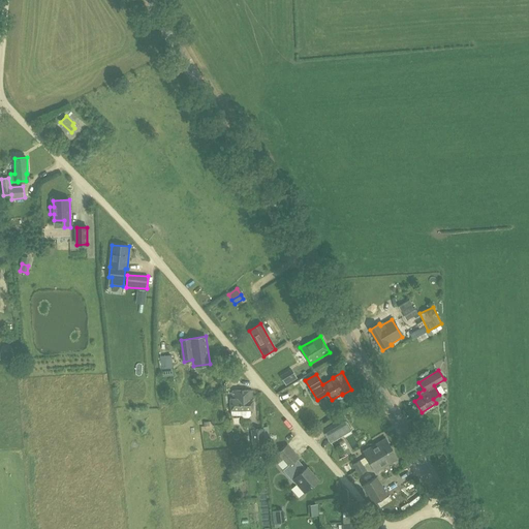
[(231,399),(231,410),(232,410),(252,410),(252,391),(232,391),(232,399),(231,399)]
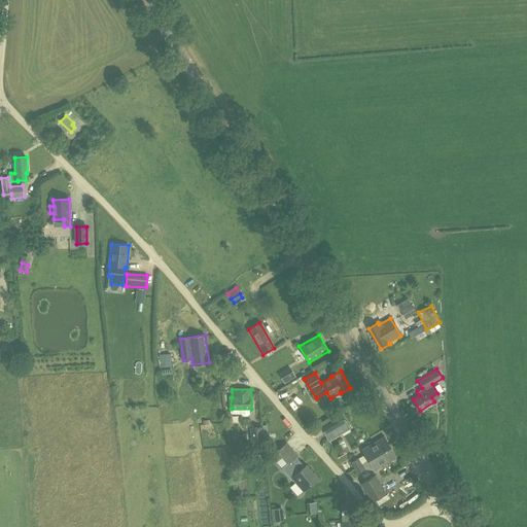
[(342,415),(320,427),(324,433),(329,441),(339,434),(335,427),(346,421),(342,415)]
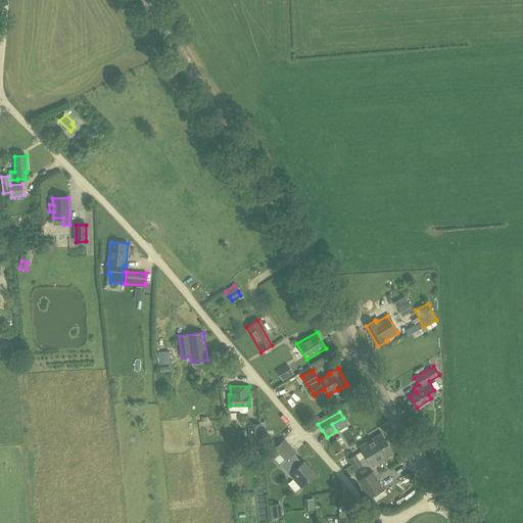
[(252,414),(243,414),(243,424),(252,424),(252,414)]
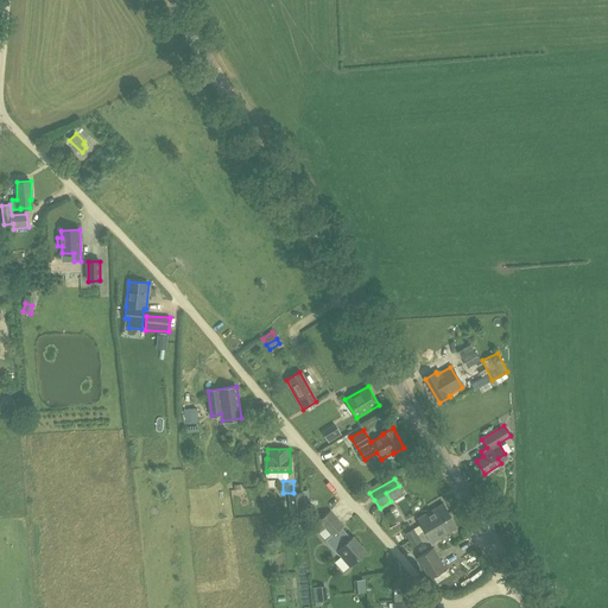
[(302,493),(289,494),(291,524),(305,523),(302,493)]
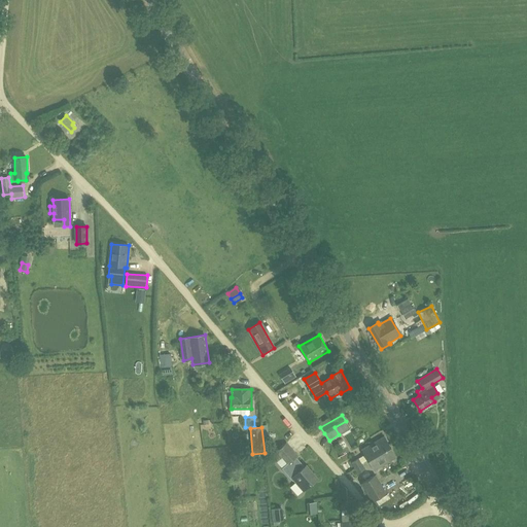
[(274,443),(285,441),(283,430),(272,432),(274,443)]
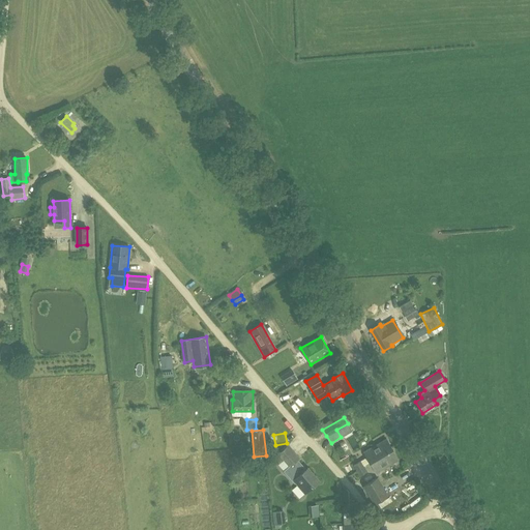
[(364,452),(372,464),(392,450),(386,440),(364,452)]
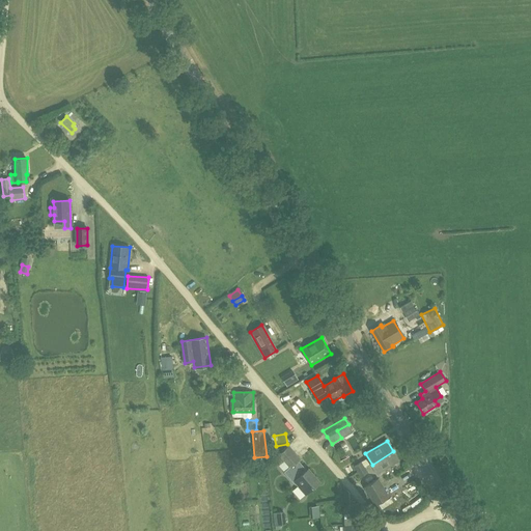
[(299,480),(309,492),(319,482),(308,469),(306,471),(298,460),(300,459),(288,446),(278,455),(289,468),(285,472),(295,483),(299,480)]
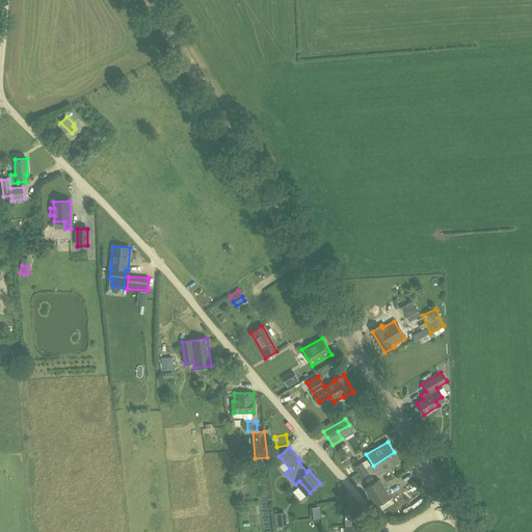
[(399,461),(394,452),(373,466),(377,474),(399,461)]
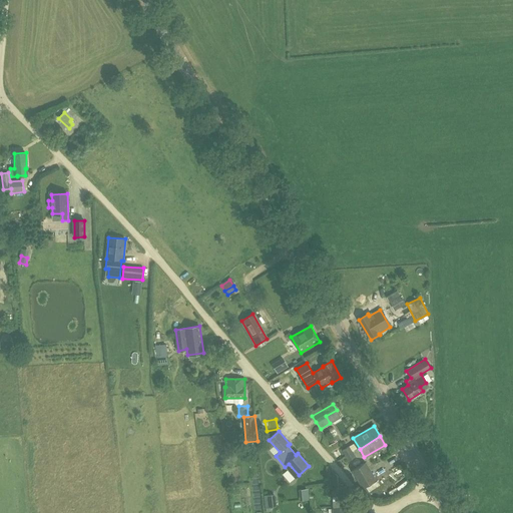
[(334,443),(328,445),(330,454),(337,452),(334,443)]
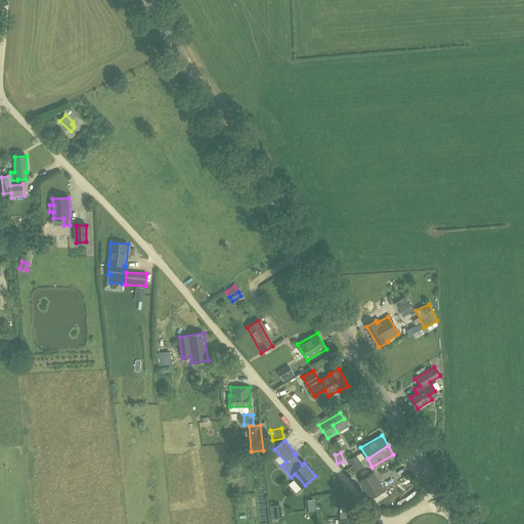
[(353,466),(359,462),(356,456),(350,461),(353,466)]
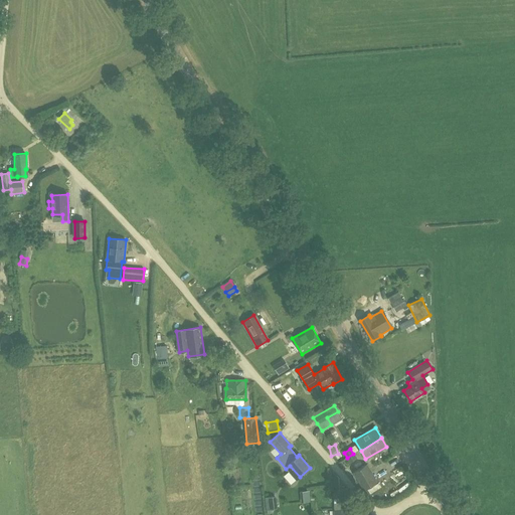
[(356,458),(353,454),(347,458),(350,462),(356,458)]
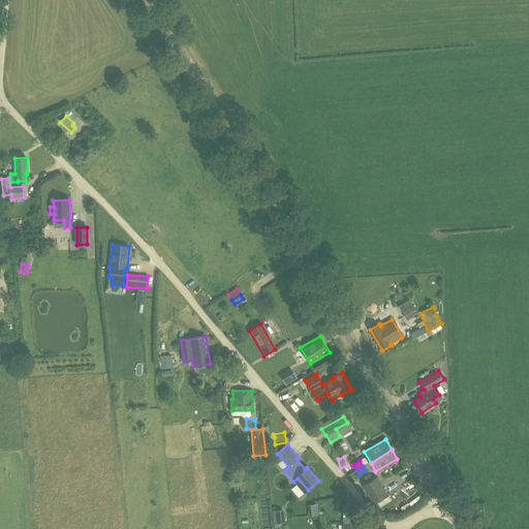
[(376,477),(363,485),(373,502),(386,495),(376,477)]
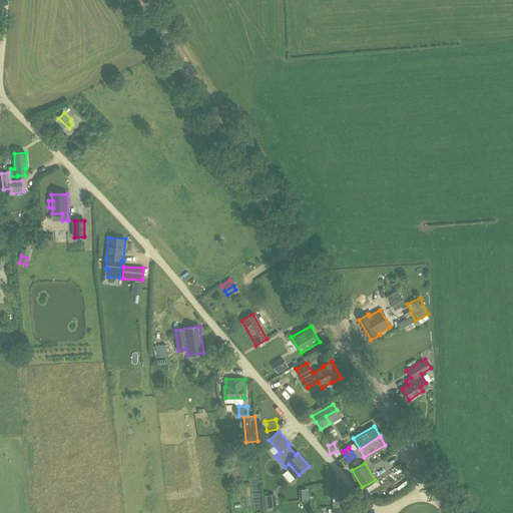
[(331,475),(333,506),(333,508),(333,512),(354,512),(354,506),(353,506),(346,506),(346,505),(346,503),(347,502),(346,487),(338,488),(337,476),(336,474),(331,475)]
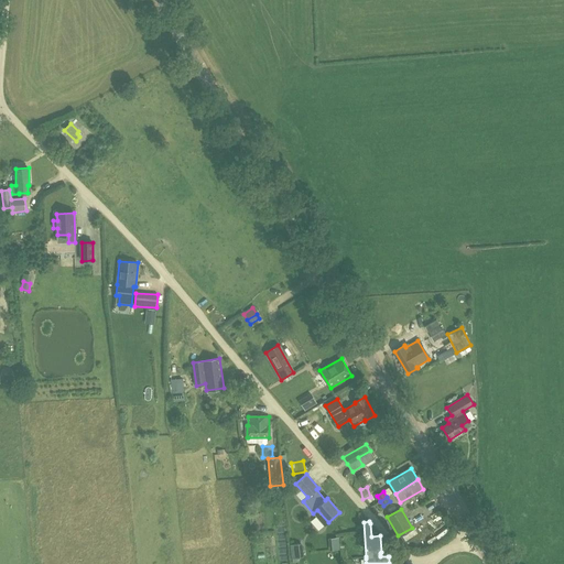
[(422,533),(411,542),(413,546),(425,538),(422,533)]
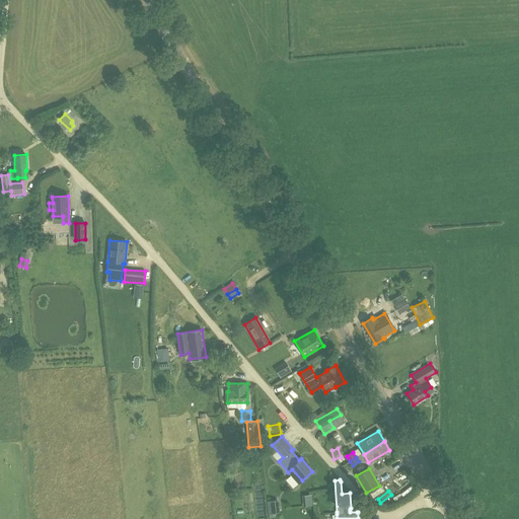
[(403,492),(393,496),(397,506),(408,501),(403,492)]
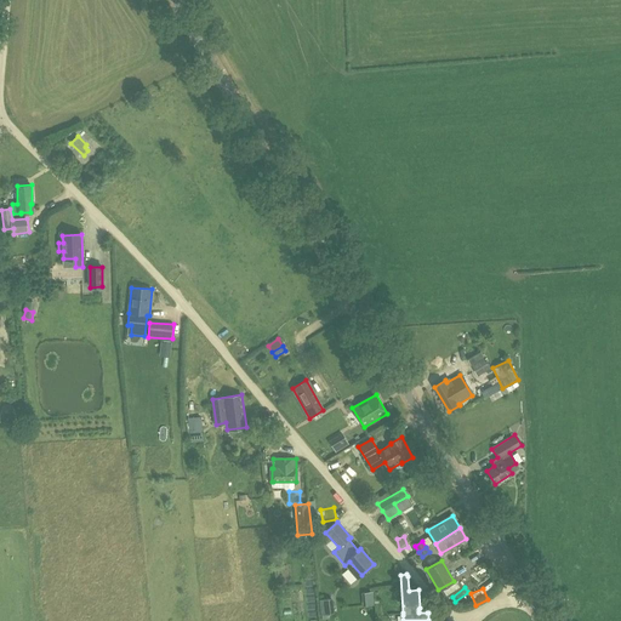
[(335,614),(332,599),(320,600),(322,615),(329,614),(335,614)]
